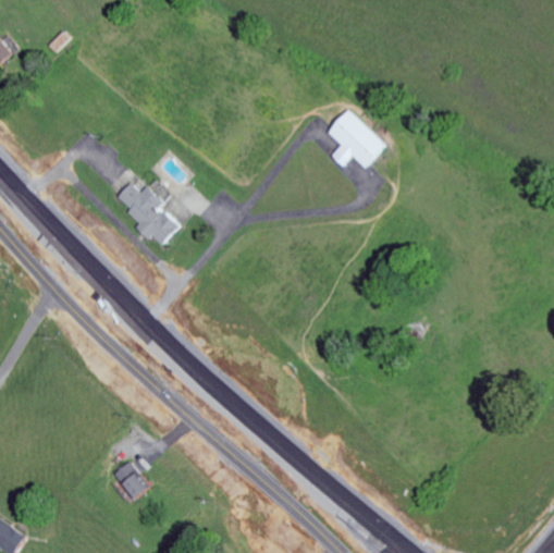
[(0,63),(11,56),(0,40),(0,63)]
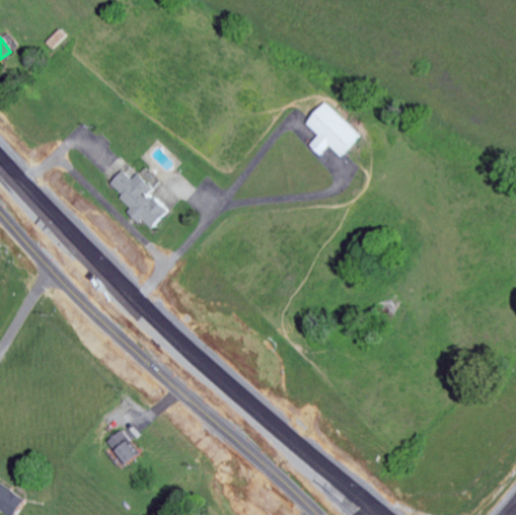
[(316,135),(307,144),(318,155),(328,145),(341,157),(361,137),(326,102),(305,124),(316,135)]
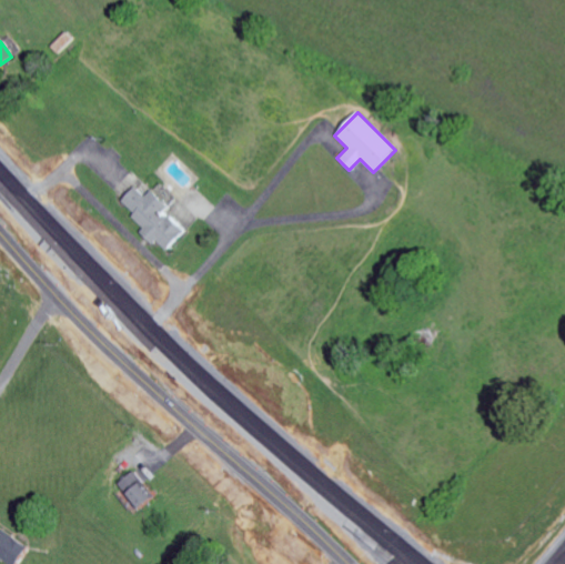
[(149,189),(142,197),(132,187),(115,204),(164,252),(184,231),(163,210),(167,207),(149,189)]
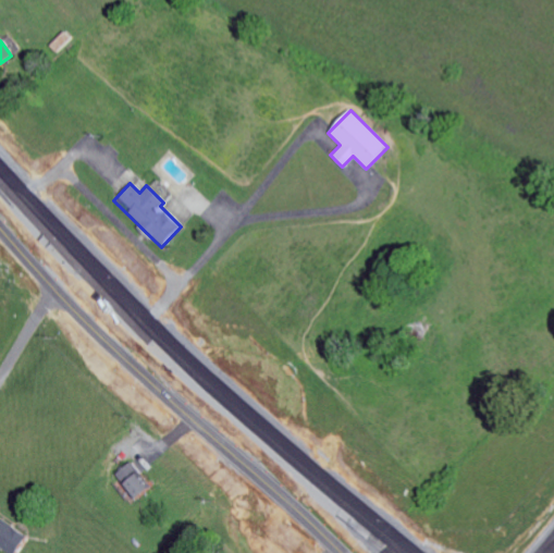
[(113,476),(134,501),(150,488),(130,463),(113,476)]
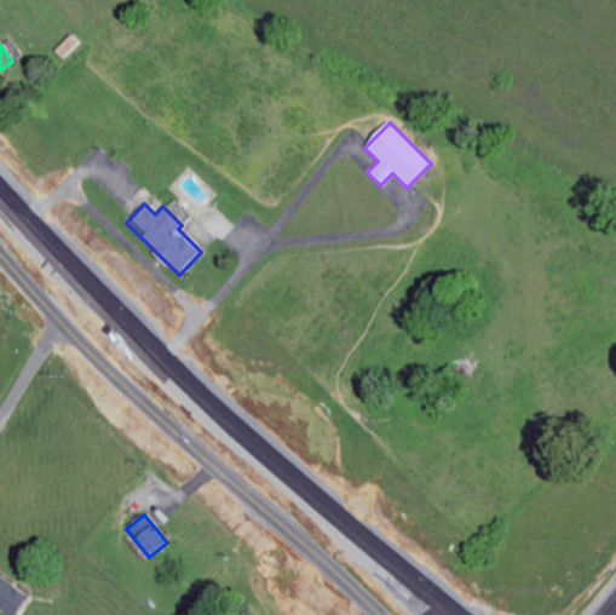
[(0,608),(12,614),(17,614),(30,596),(0,578),(0,608)]
